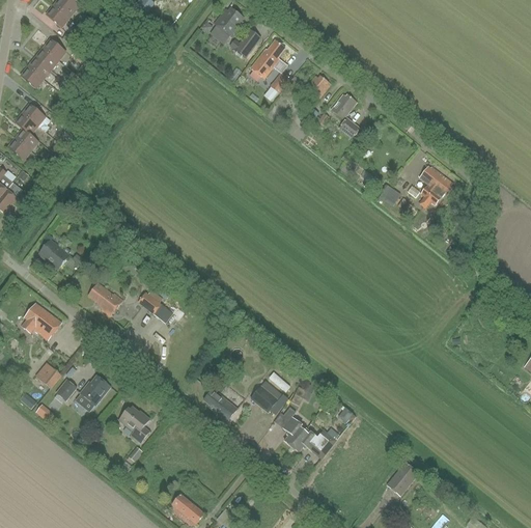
[(58,0),(54,5),(68,17),(76,7),(66,0),(58,0)]
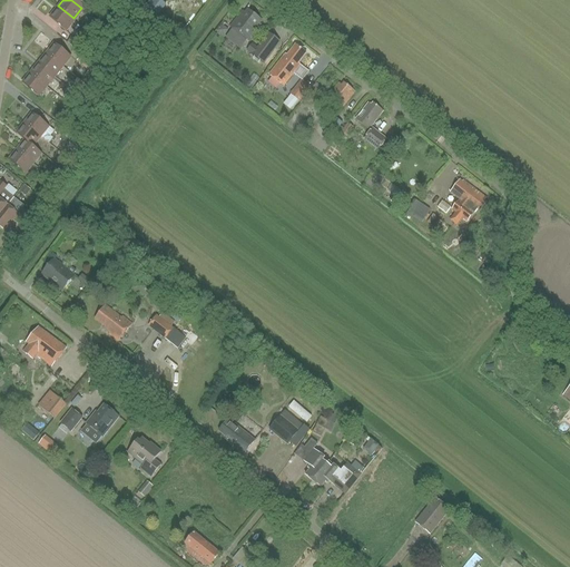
[(150,0),(144,8),(150,12),(159,0),(150,0)]
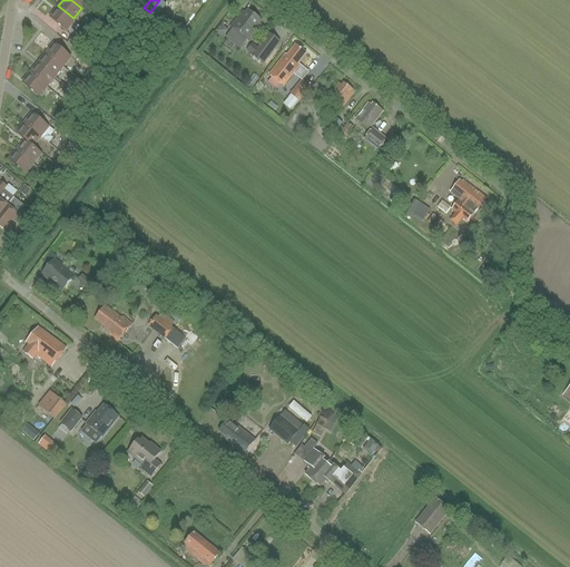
[(58,6),(50,16),(66,28),(74,18),(58,6)]
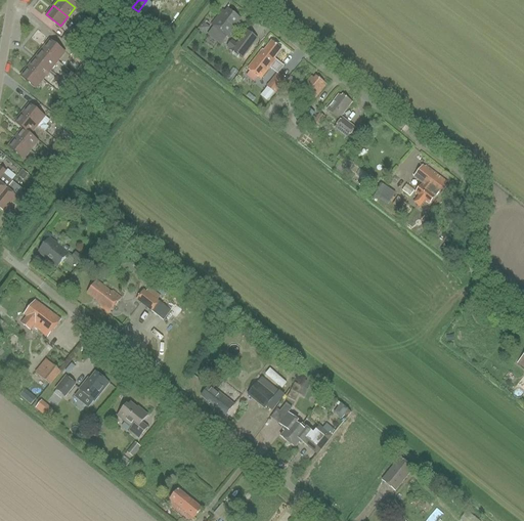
[(229,38),(241,24),(237,22),(239,18),(226,8),(223,11),(221,10),(211,24),(229,38)]
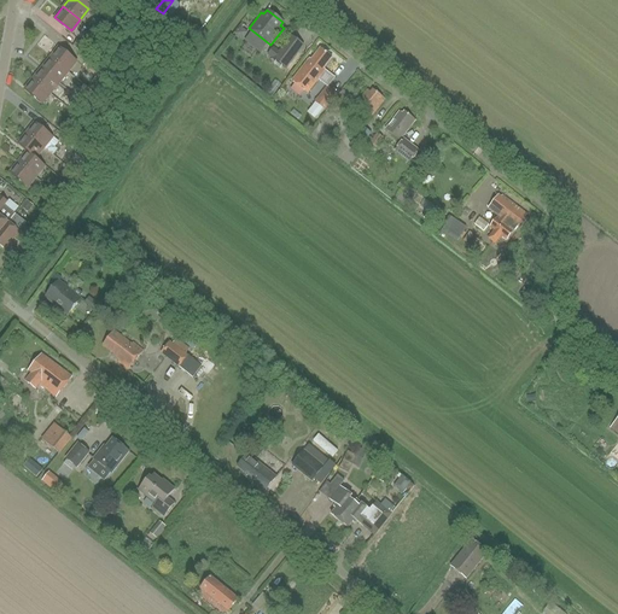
[(86,52),(91,46),(79,36),(74,42),(86,52)]
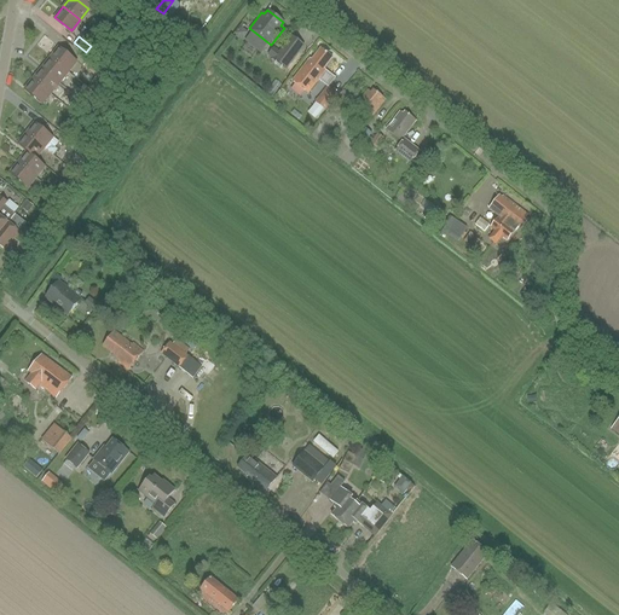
[(59,45),(51,56),(68,69),(76,58),(59,45)]
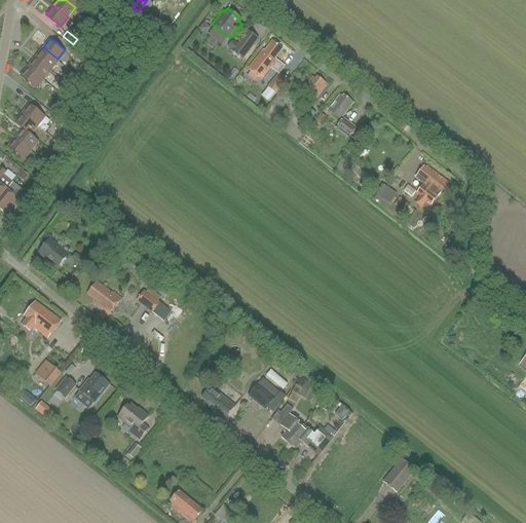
[(238,41),(233,38),(231,42),(235,45),(233,47),(245,55),(252,44),(247,40),(245,43),(239,39),(238,41)]
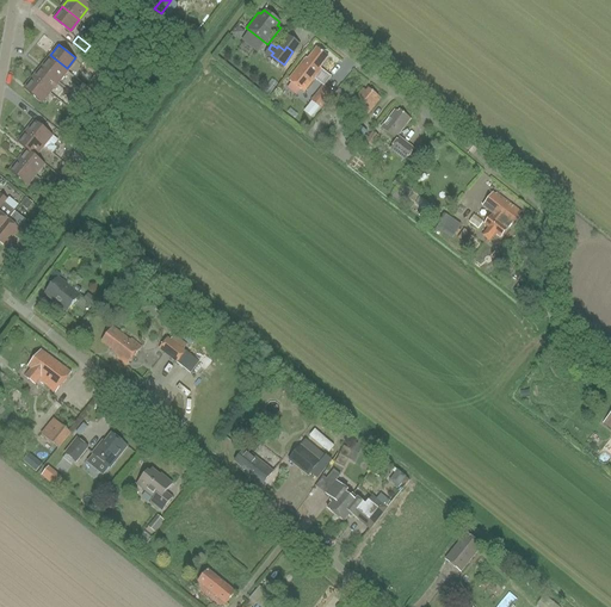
[(318,67),(327,55),(316,47),(307,59),(304,56),(287,78),(302,90),(320,68),(318,67)]
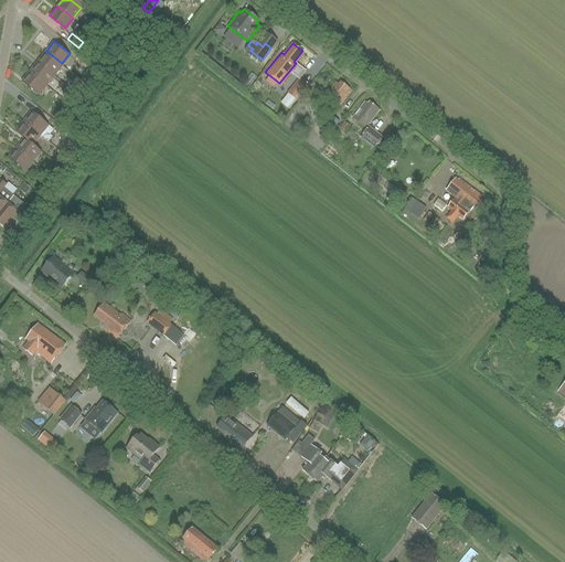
[(46,51),(39,61),(54,73),(62,63),(46,51)]
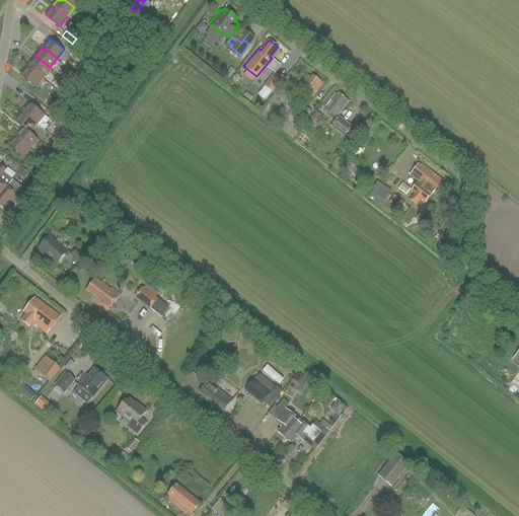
[(89,60),(74,48),(70,54),(80,62),(77,66),(81,70),(89,60)]
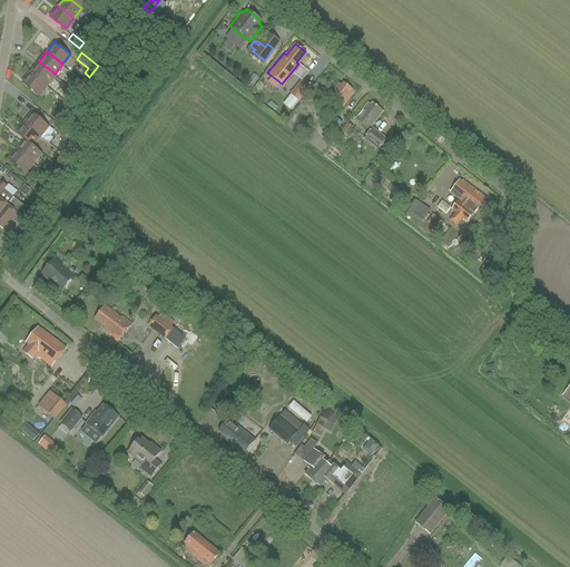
[(39,61),(31,71),(47,84),(55,74),(39,61)]
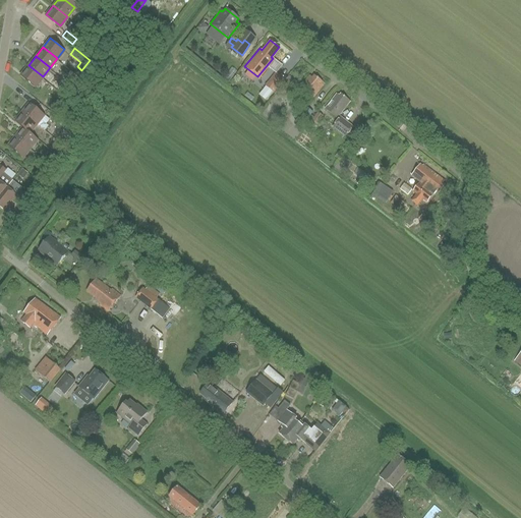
[(29,65),(20,74),(35,85),(43,76),(29,65)]
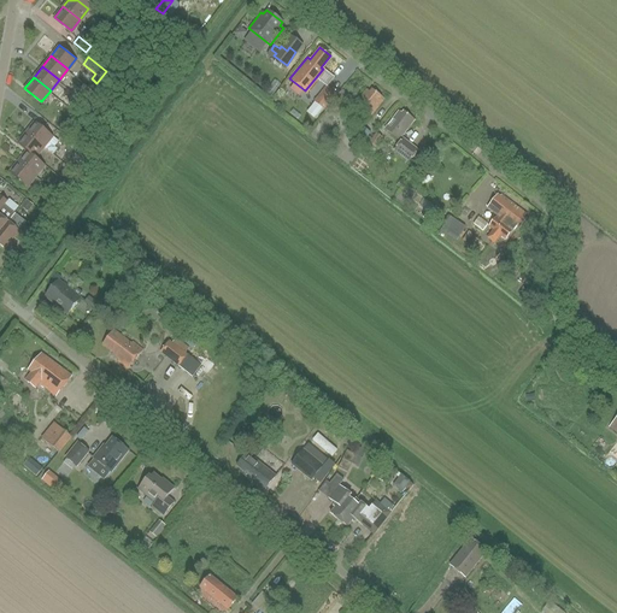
[(325,84),(313,99),(324,107),(335,93),(325,84)]
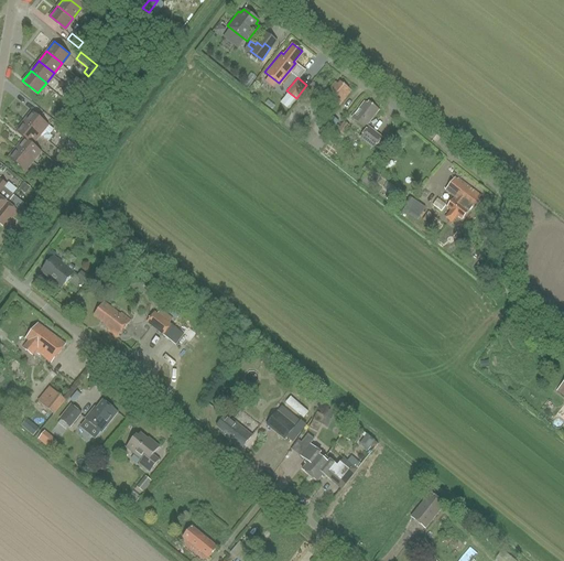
[(337,106),(350,89),(338,79),(336,82),(333,79),(322,94),(337,106)]
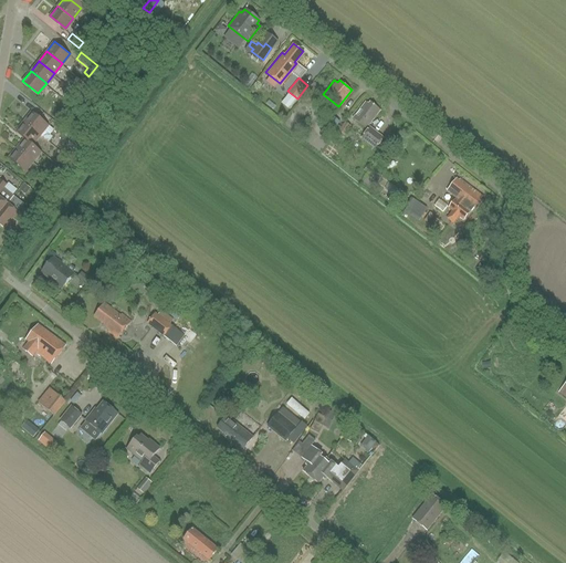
[(365,126),(379,107),(369,101),(367,103),(365,101),(353,116),(365,126)]
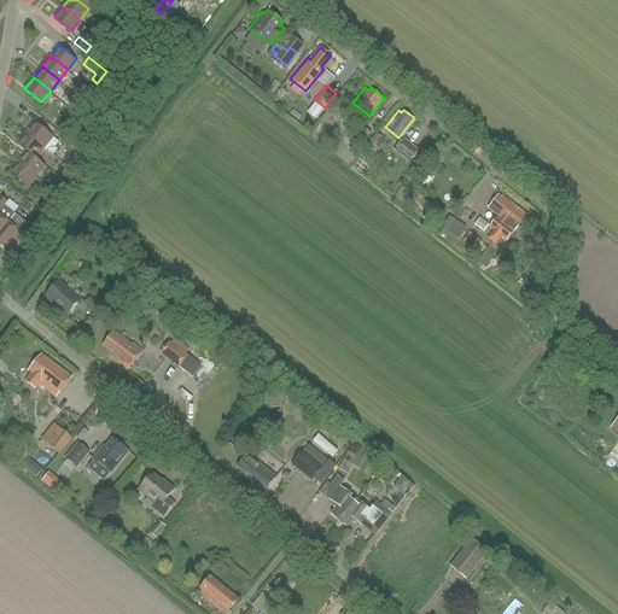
[(36,120),(27,130),(44,145),(53,134),(36,120)]
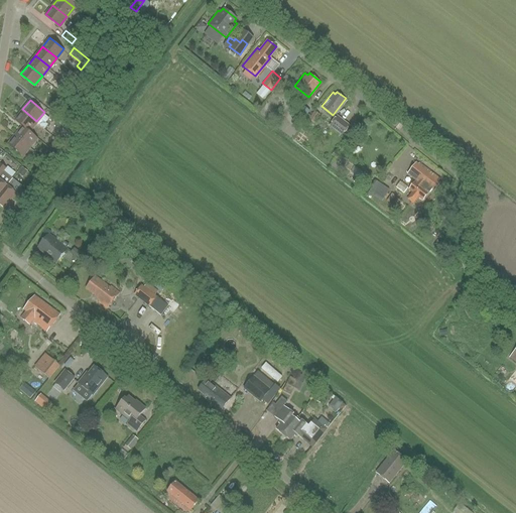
[(310,109),(299,101),(291,111),(296,115),(293,118),(299,123),(310,109)]
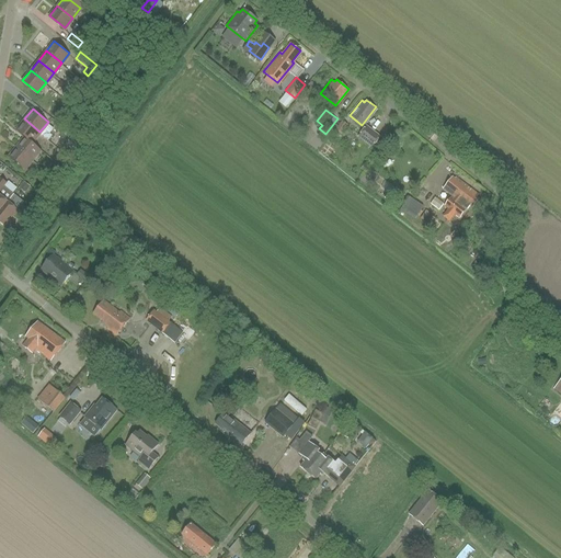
[(24,118),(16,129),(24,136),(25,135),(32,140),(39,132),(24,118)]
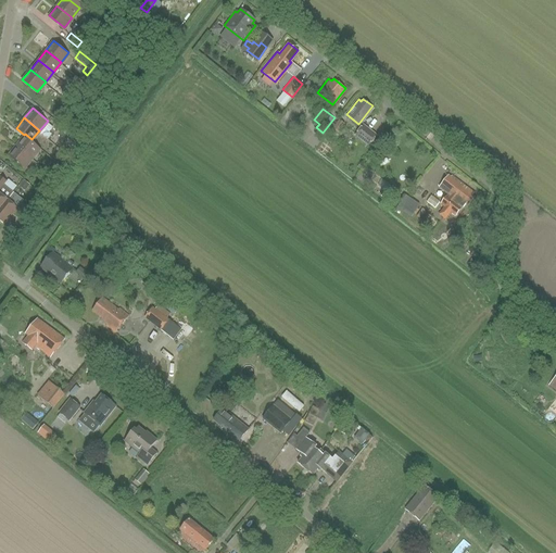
[(340,132),(345,123),(340,120),(333,128),(340,132)]
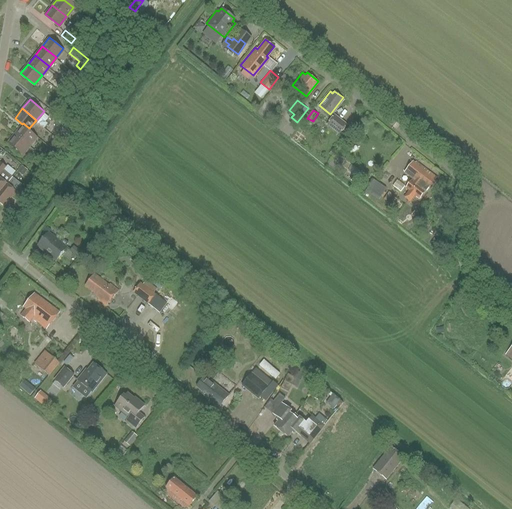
[(347,123),(335,114),(328,123),(340,132),(347,123)]
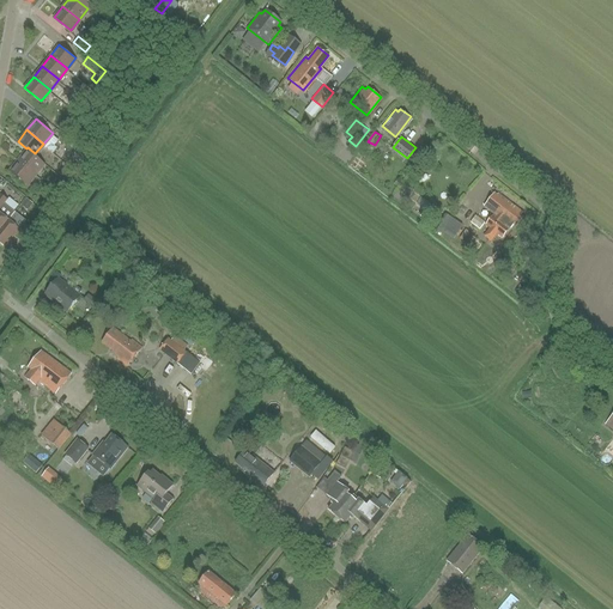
[(26,148),(19,158),(36,172),(44,162),(35,153),(28,147),(26,148)]
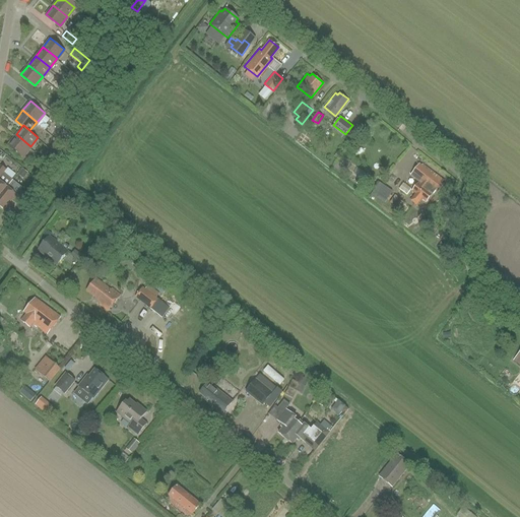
[(47,128),(41,135),(53,146),(59,139),(47,128)]
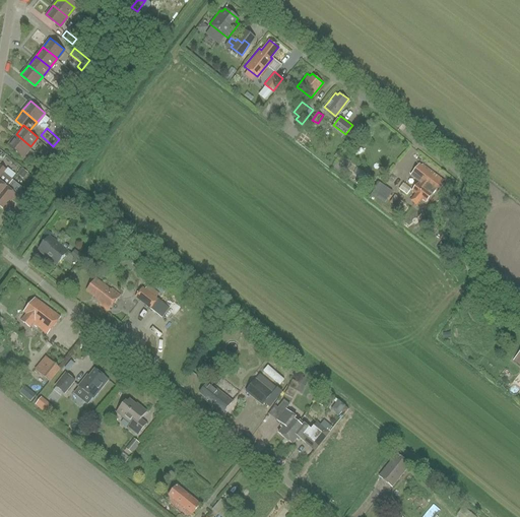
[(16,134),(8,144),(22,155),(30,146),(16,134)]
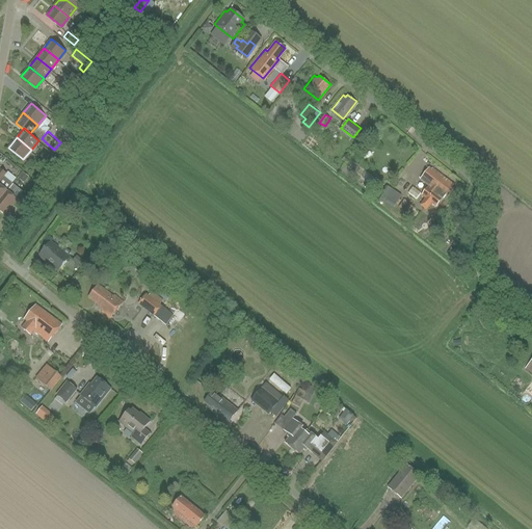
[(444,195),(446,192),(448,193),(453,187),(450,185),(453,181),(432,166),(429,165),(420,177),(430,185),(428,186),(427,185),(421,193),(436,205),(443,197),(436,192),(437,190),(444,195)]
